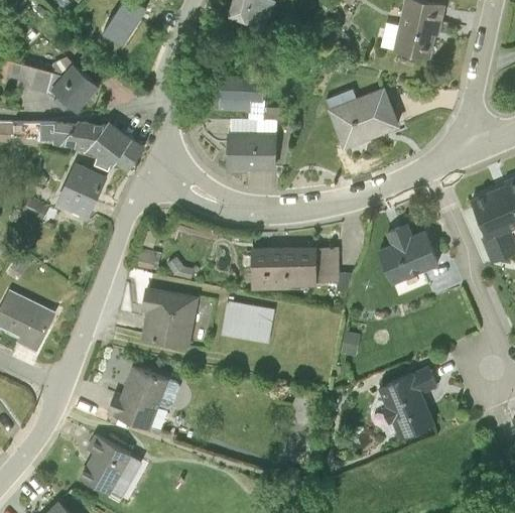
[(141,0),(122,0),(106,25),(127,39),(149,5),(141,0)]
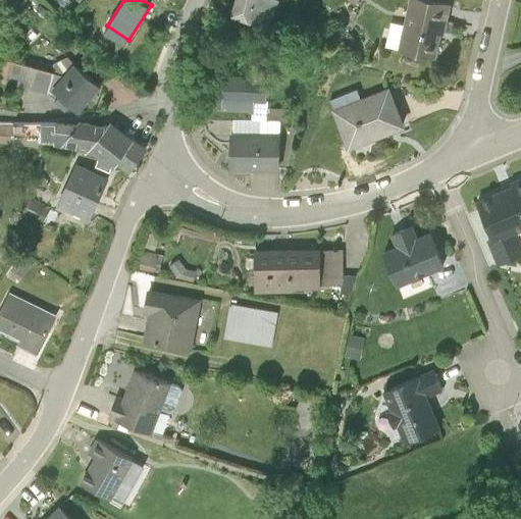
[(283,0),(235,0),(230,12),(253,20),(259,8),(270,13),(272,6),(282,10),(283,0)]
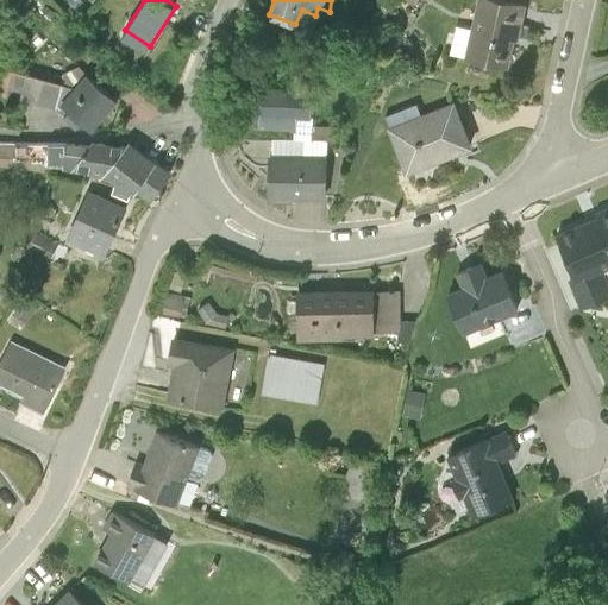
[(525,6),(495,0),(474,0),(463,58),(507,68),(512,41),(518,42),(525,6)]
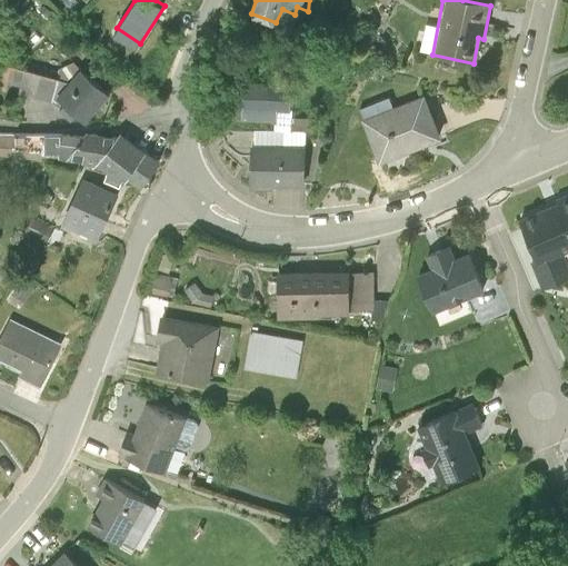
[(61,77),(9,62),(0,71),(0,86),(50,98),(61,77)]
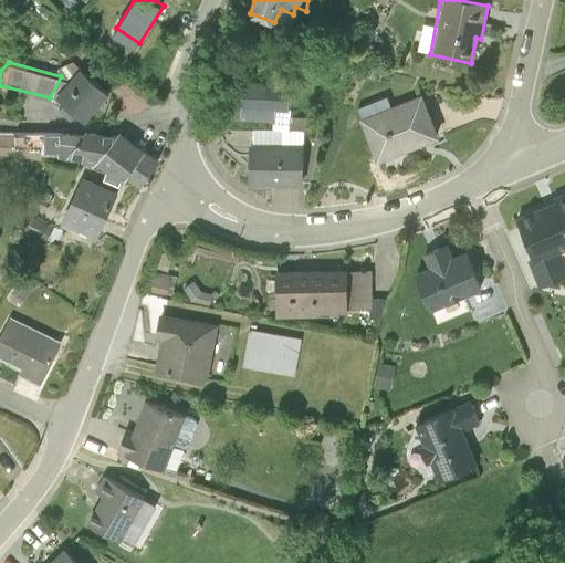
[(110,93),(81,66),(56,93),(85,120),(110,93)]
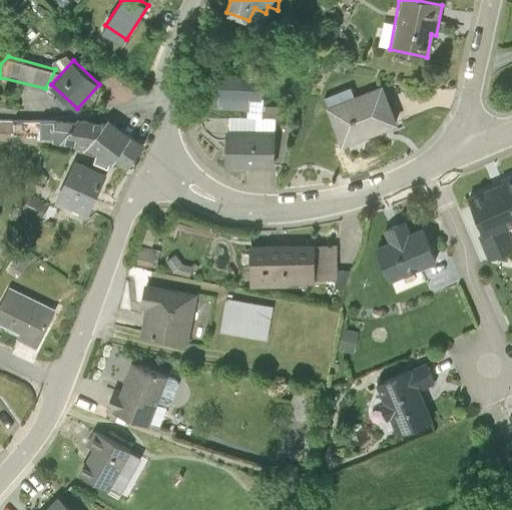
[(219,74),(217,107),(247,108),(246,117),(274,118),(280,118),(280,104),(262,103),(264,69),(242,68),(241,75),(219,74)]
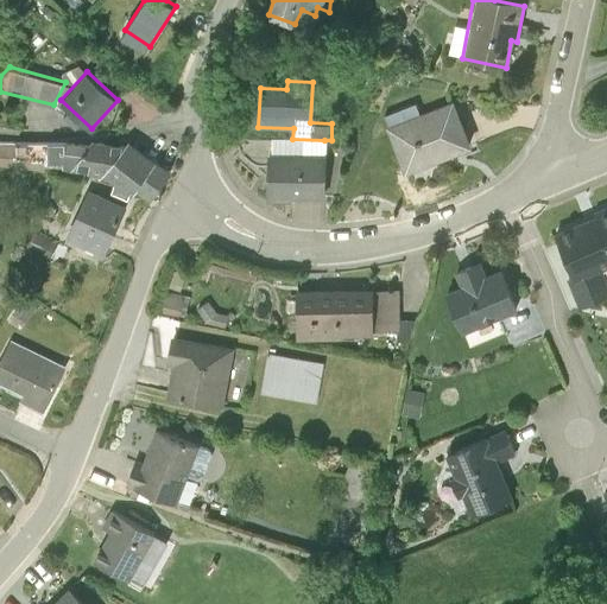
[(453,102),(385,127),(404,177),(472,152),(453,102)]
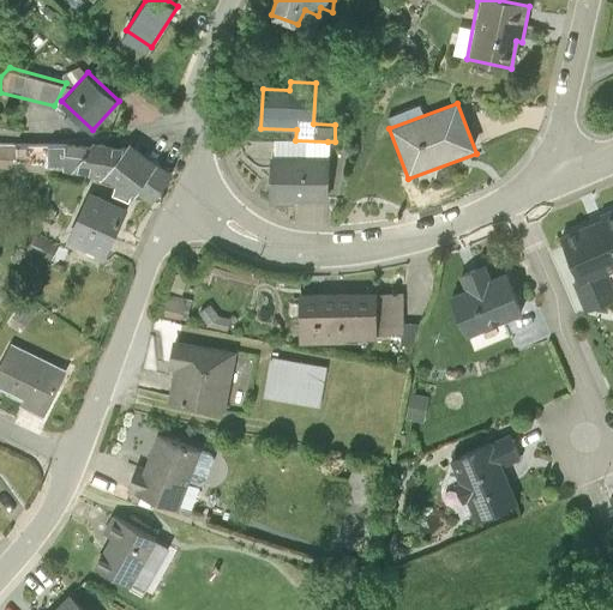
[(106,175),(126,144),(91,140),(89,144),(73,169),(106,175)]
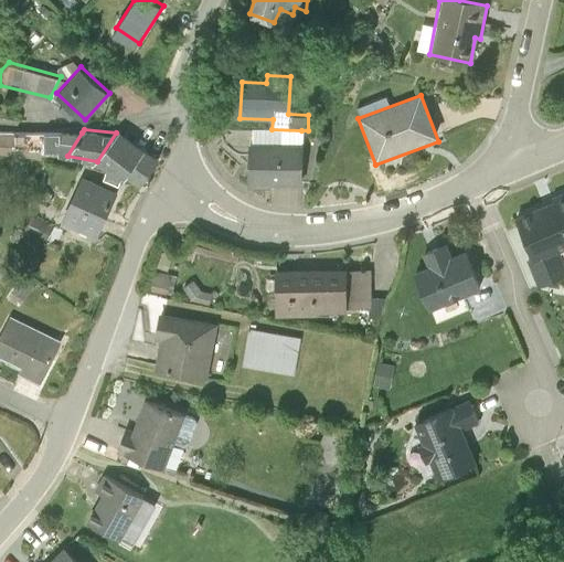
[(67,156),(82,133),(45,130),(44,149),(59,149),(59,155),(67,156)]
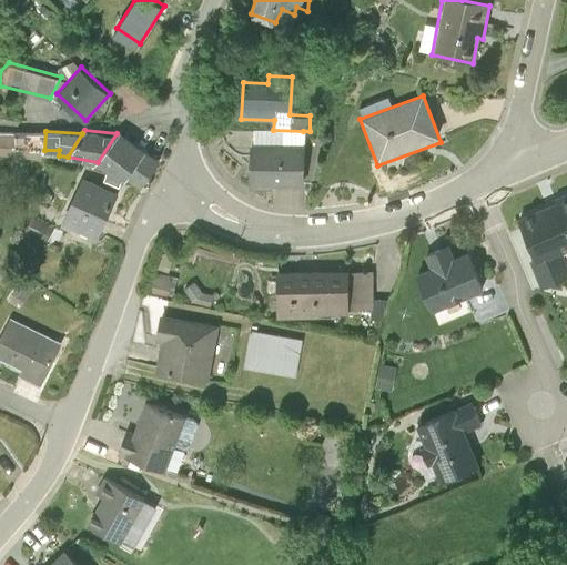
[(139,190),(160,158),(119,131),(117,133),(98,162),(139,190)]
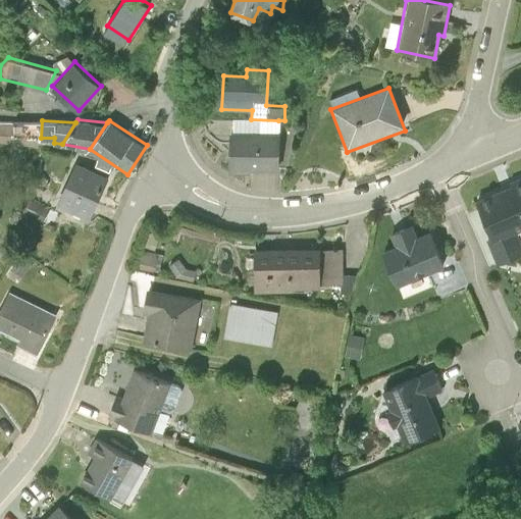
[(232,121),(232,134),(278,135),(278,120),(232,121)]
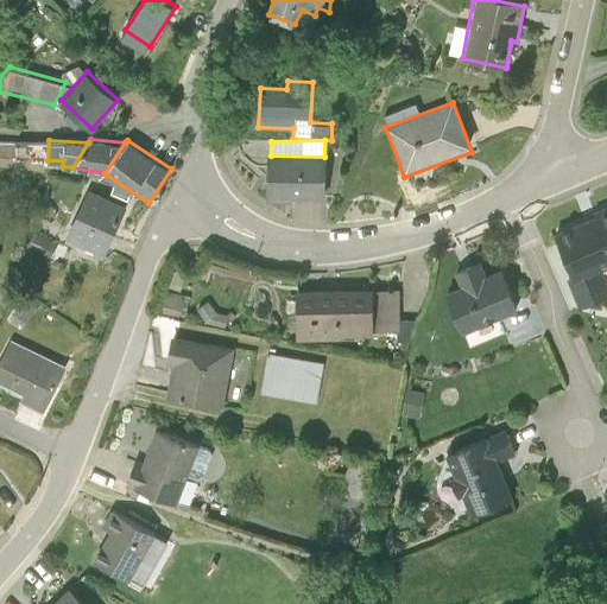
[(17,144),(0,142),(0,161),(17,163),(17,144)]
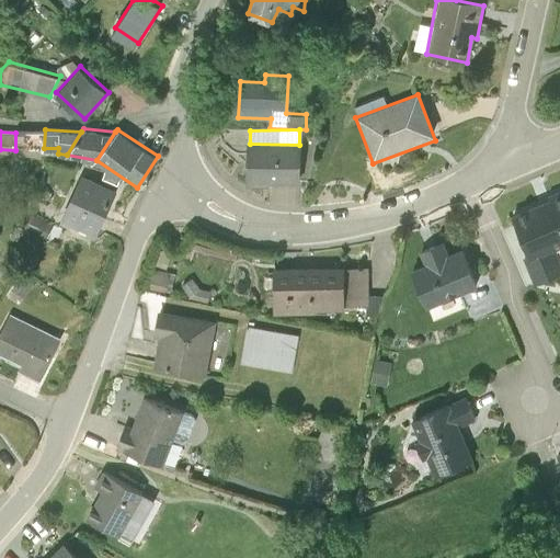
[(250,144),(248,144),(246,185),(269,186),(269,183),(299,184),(300,145),(299,145),(250,144)]
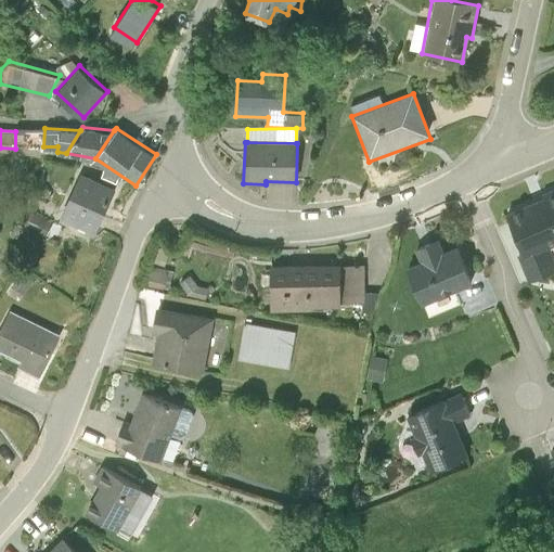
[(115,188),(82,174),(61,217),(95,232),(115,188)]
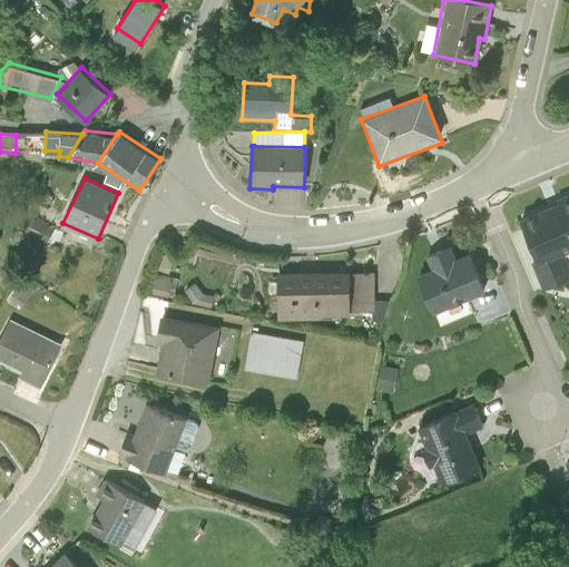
[(568,252),(568,198),(519,221),(537,261),(530,264),(542,292),(568,281),(568,276),(560,257),(568,252)]
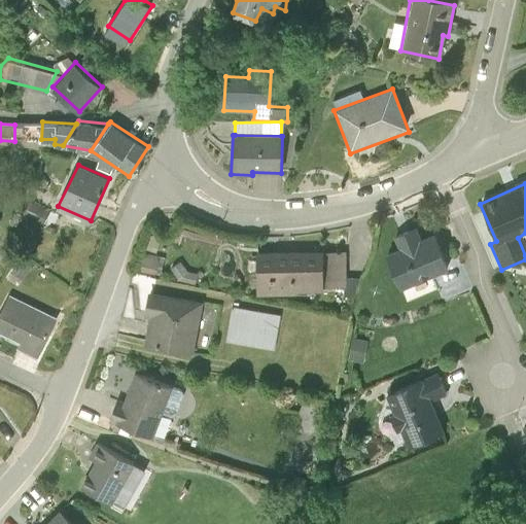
[(50,211),(29,201),(23,214),(43,224),(50,211)]
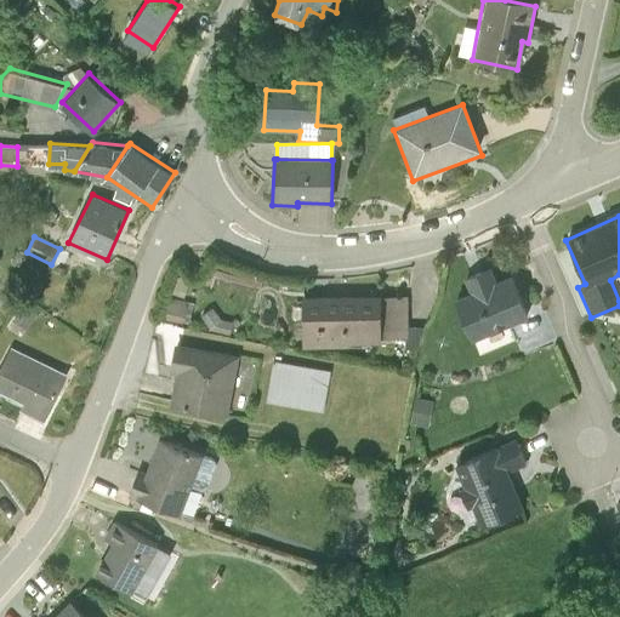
[(529,318),(512,276),(496,283),(490,268),(464,279),(470,293),(455,300),(473,342),(529,318)]
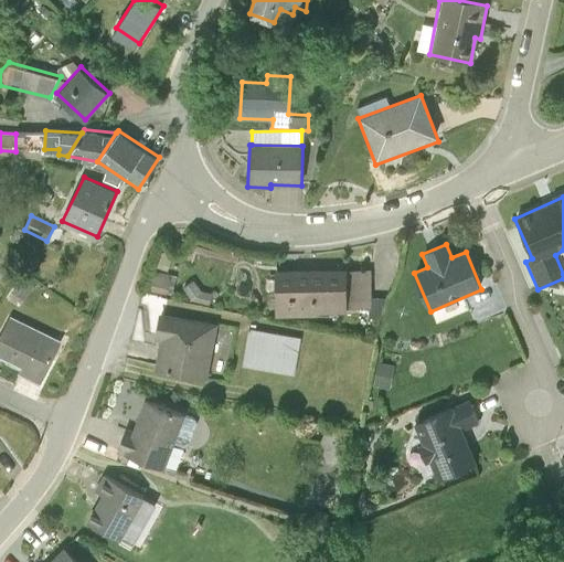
[(346,271),(275,273),(276,315),(346,314),(346,271)]
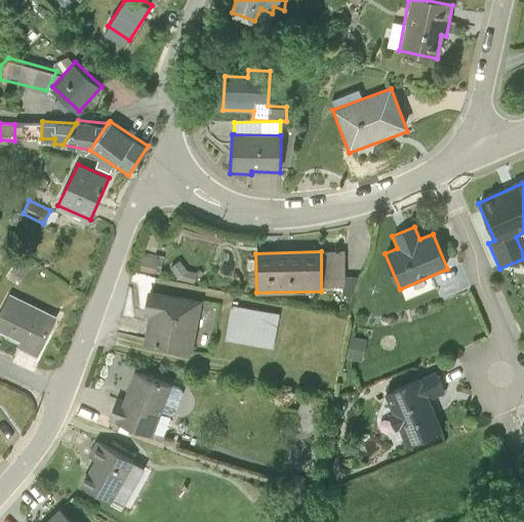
[(33,266),(21,257),(10,271),(23,280),(33,266)]
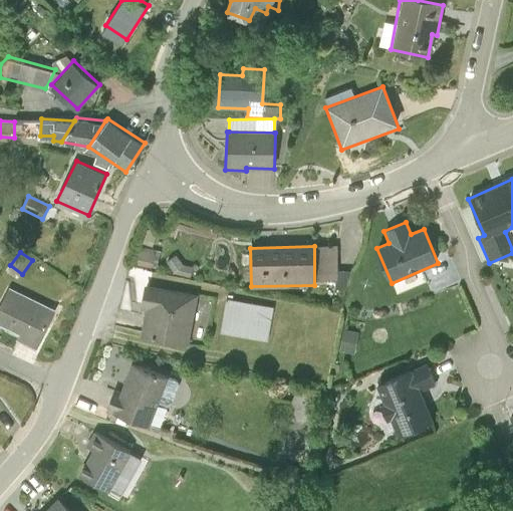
[(442,264),(427,268),(431,282),(446,277),(442,264)]
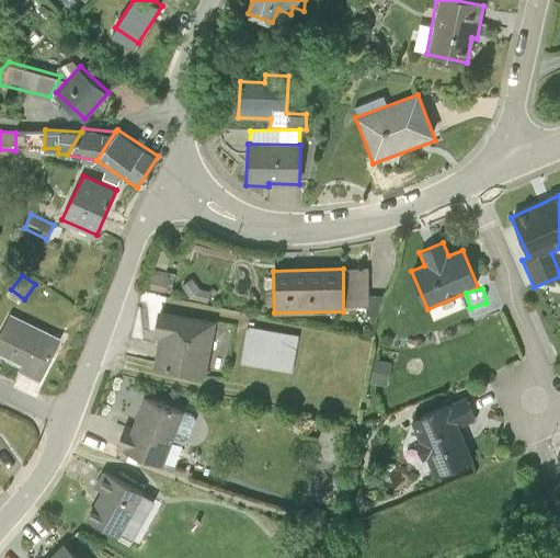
[(61,340),(9,314),(0,332),(0,355),(19,366),(16,371),(40,382),(61,340)]
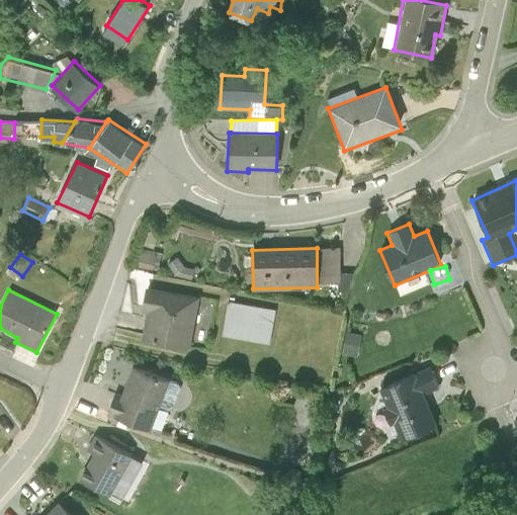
[(198,299),(146,289),(141,313),(146,313),(141,340),(188,349),(198,299)]
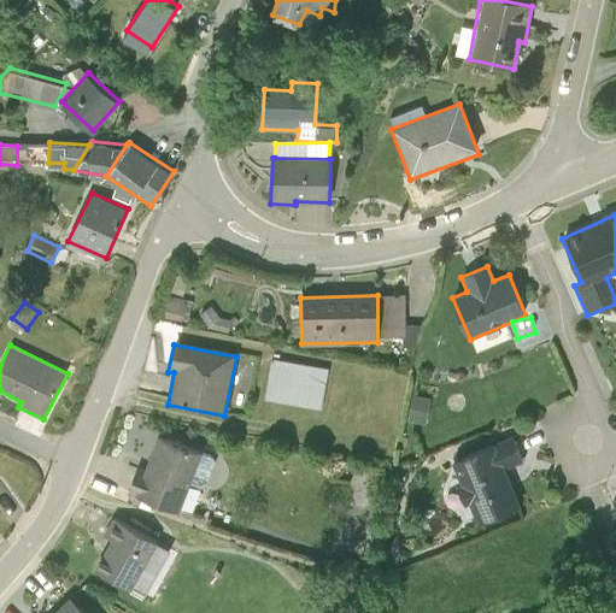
[(328,372),(271,363),(265,401),(321,412),(328,372)]
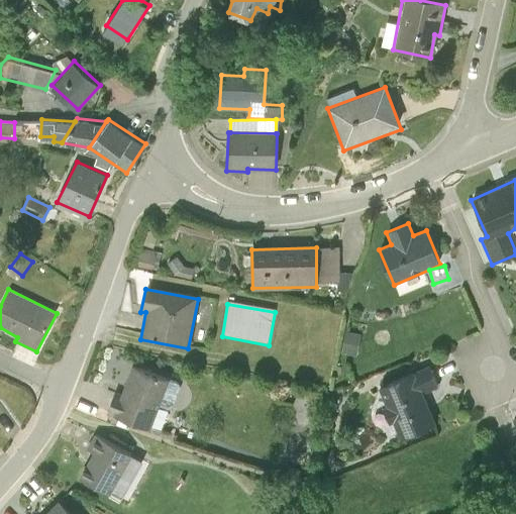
[(169,384),(131,370),(120,397),(115,394),(106,416),(149,432),(169,384)]
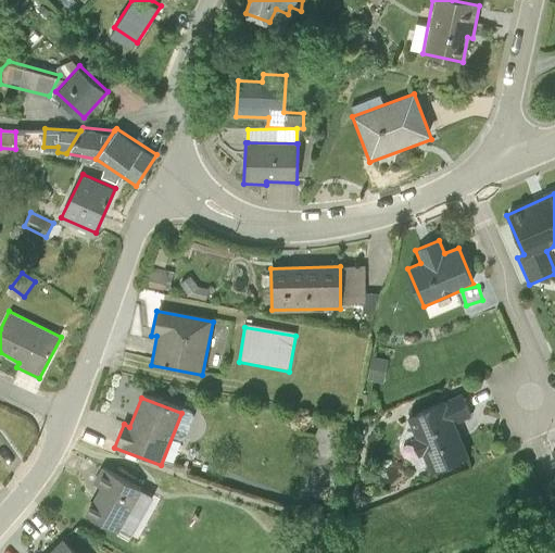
[(469,420),(461,399),(406,419),(428,477),(468,461),(454,426),(469,420)]
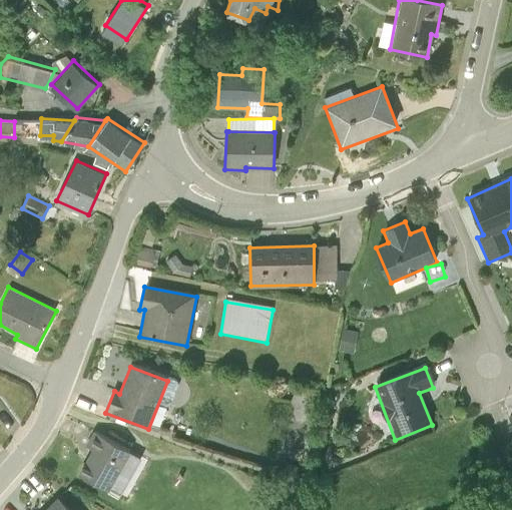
[(130,457),(93,436),(85,449),(92,453),(77,478),(108,495),(130,457)]
